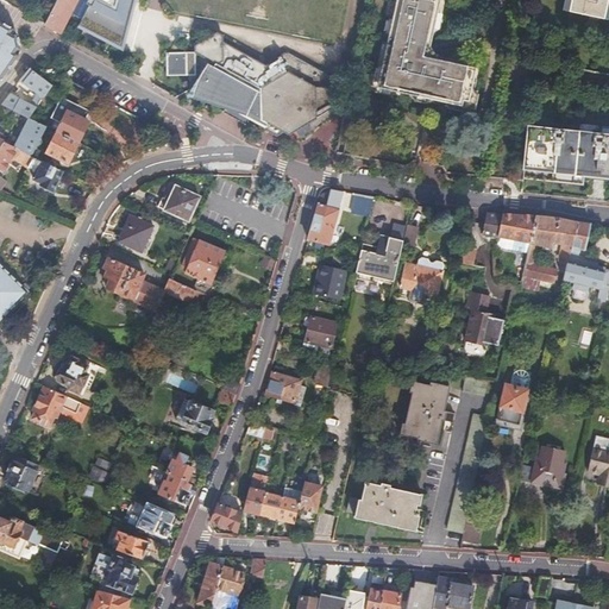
[(56,0),(43,24),(60,32),(70,13),(76,0),(56,0)]
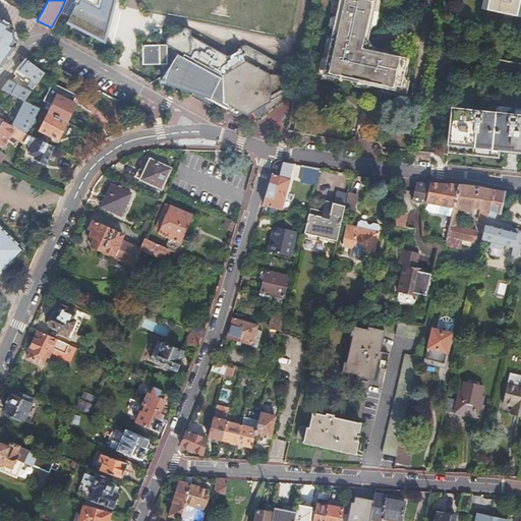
[(66,21),(102,41),(113,0),(65,0),(60,11),(69,16),(66,21)]
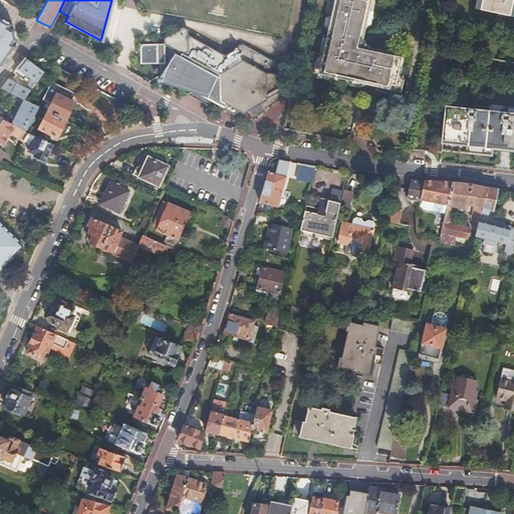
[(330,0),(328,14),(328,15),(330,16),(328,27),(325,26),(325,27),(319,54),(316,69),(323,71),(322,73),(331,75),(345,78),(348,79),(349,77),(358,79),(358,81),(361,82),(373,85),(387,88),(388,85),(395,87),(397,77),(400,66),(397,65),(399,56),(366,49),(353,46),(356,34),(360,35),(360,34),(362,24),(366,8),(367,0),(330,0)]
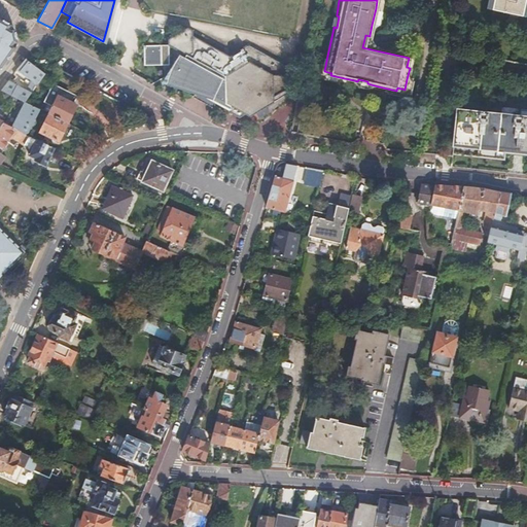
[(492,0),(490,9),(521,15),(524,0),(492,0)]
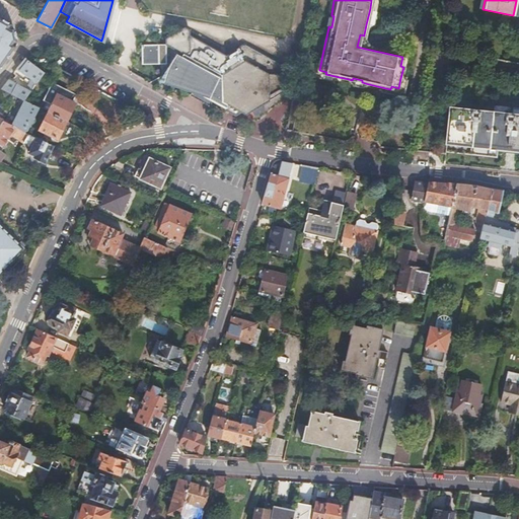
[(326,15),(324,25),(325,25),(325,27),(328,27),(328,26),(331,27),(334,16),(331,15),(331,14),(328,13),(327,15),(326,15)]
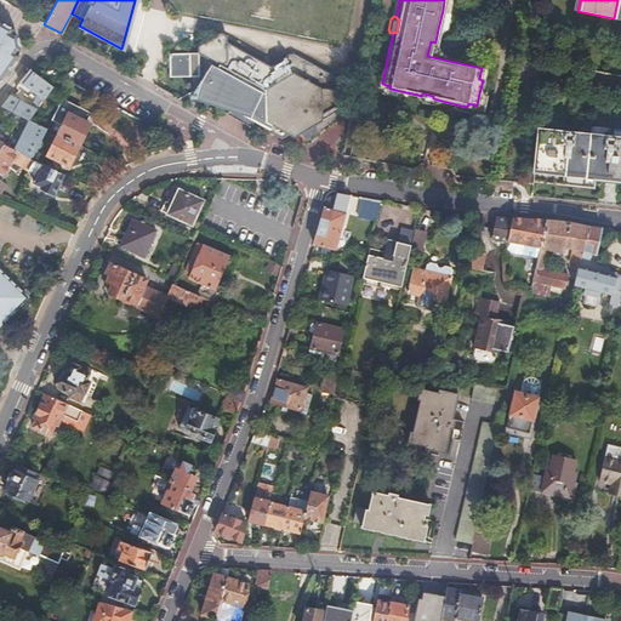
[(0,84),(21,55),(16,33),(11,30),(5,27),(0,24),(0,84)]
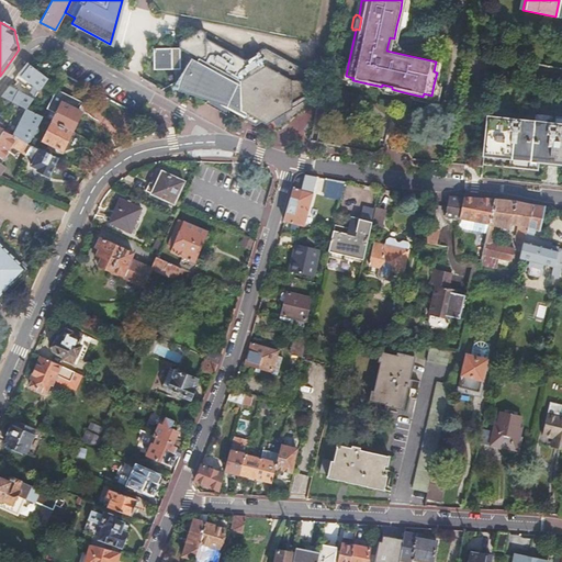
[(289,100),(303,91),(300,65),(261,43),(242,55),(203,34),(203,29),(198,25),(177,40),(177,47),(169,47),(153,47),(153,68),(170,68),(179,68),(179,81),(243,116),(243,119),(251,122),(257,119),(262,122),(269,117),(272,123),(282,116),(279,111),(289,105),(289,100)]
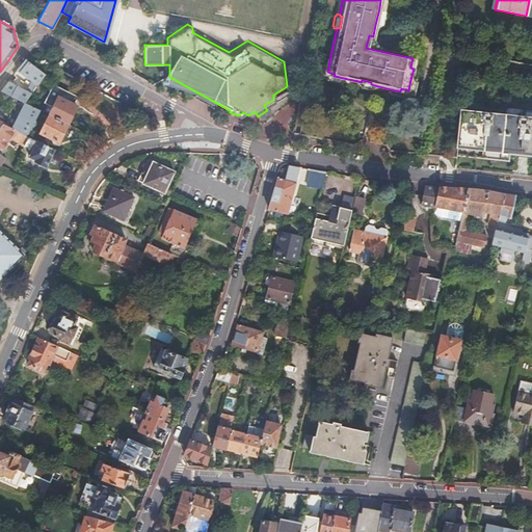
[(366,48),(379,51),(380,46),(377,45),(373,38),(374,35),(373,35),(373,36),(369,35),(366,48)]
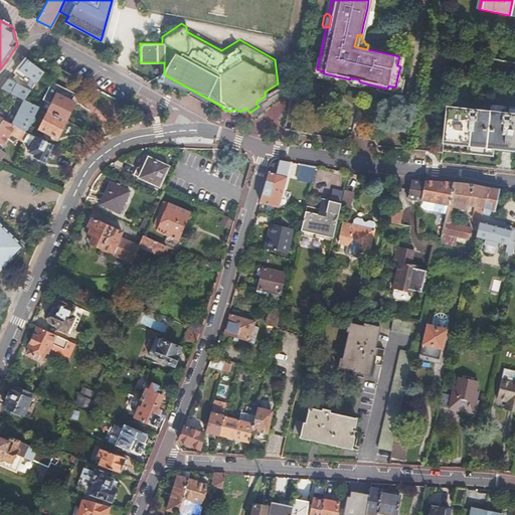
[(315,72),(314,76),(329,80),(329,78),(332,79),(332,75),(323,73),(324,71),(317,69),(320,54),(317,53),(316,56),(315,55),(311,72),(315,72)]
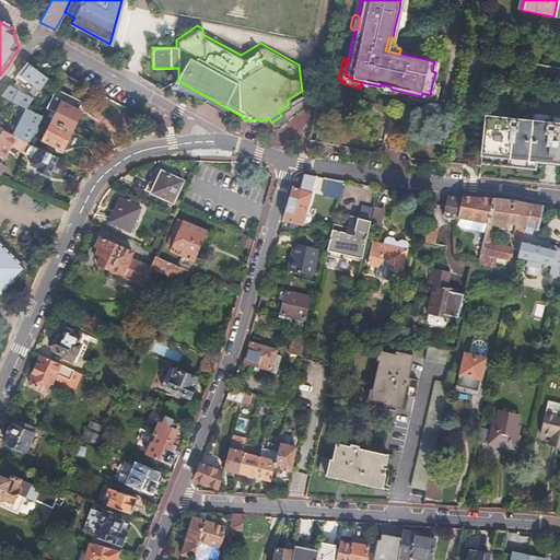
[(24,62),(15,76),(21,80),(36,91),(46,79),(33,69),(24,62)]
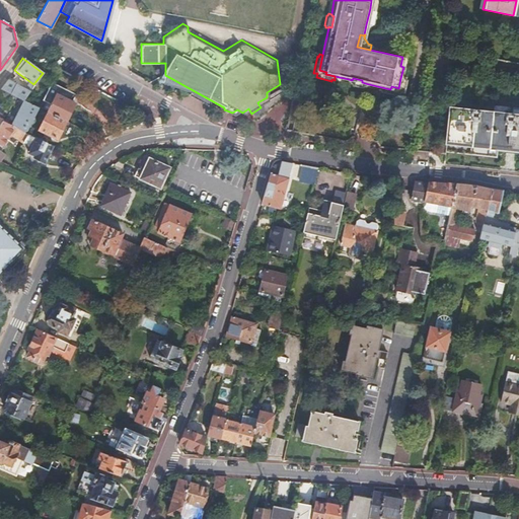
[(350,83),(350,84),(362,87),(362,86),(364,86),(365,83),(362,82),(362,80),(353,78),(352,80),(349,79),(349,83),(350,83)]
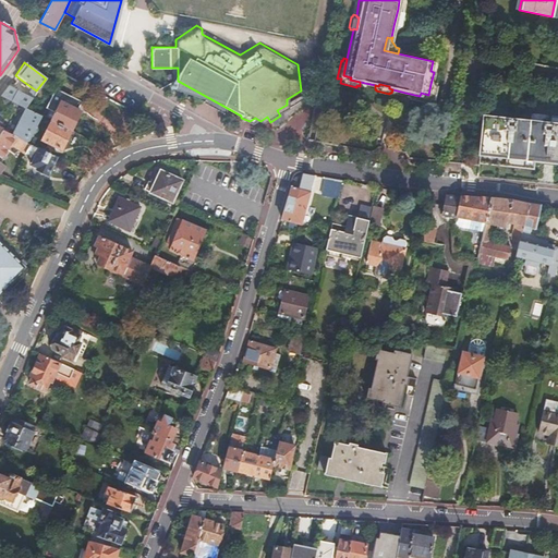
[(407,96),(407,98),(427,102),(428,98),(433,99),(436,85),(431,84),(428,95),(421,93),(420,96),(405,93),(404,96),(407,96)]
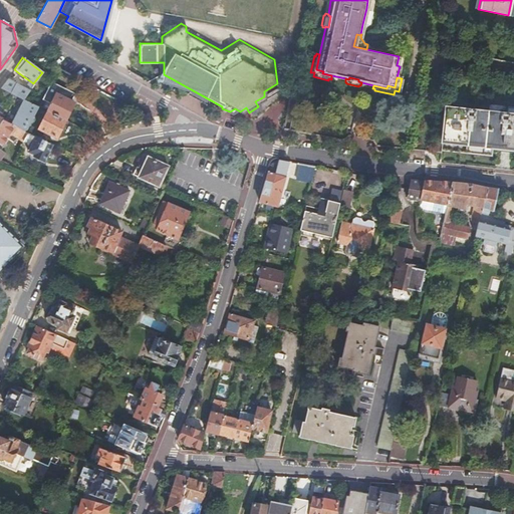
[(0,86),(0,88),(20,100),(27,91),(6,79),(0,86)]
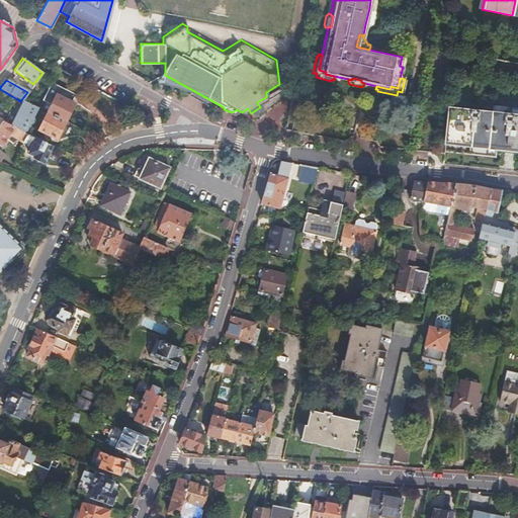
[(42,101),(37,110),(44,113),(45,111),(54,95),(70,103),(71,101),(73,96),(50,83),(39,100),(42,101)]
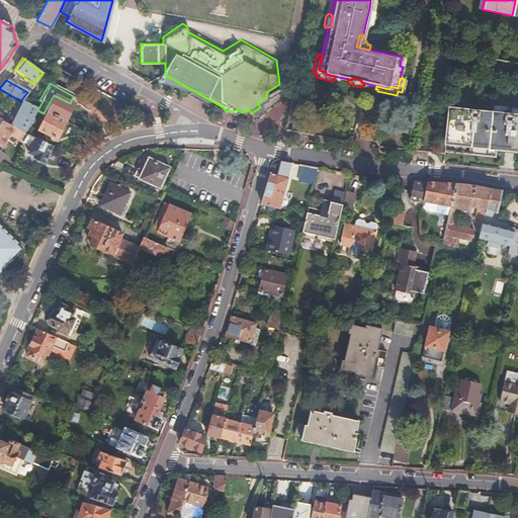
[(283,86),(279,84),(266,92),(266,97),(283,86)]
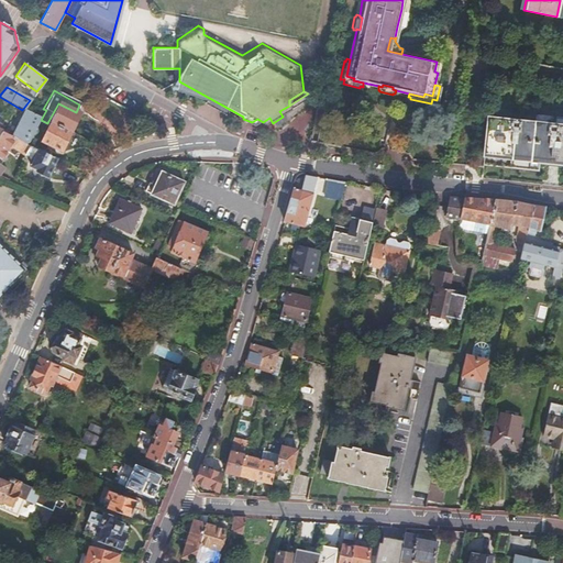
[(48,121),(68,131),(78,113),(77,113),(76,112),(58,103),(48,121)]
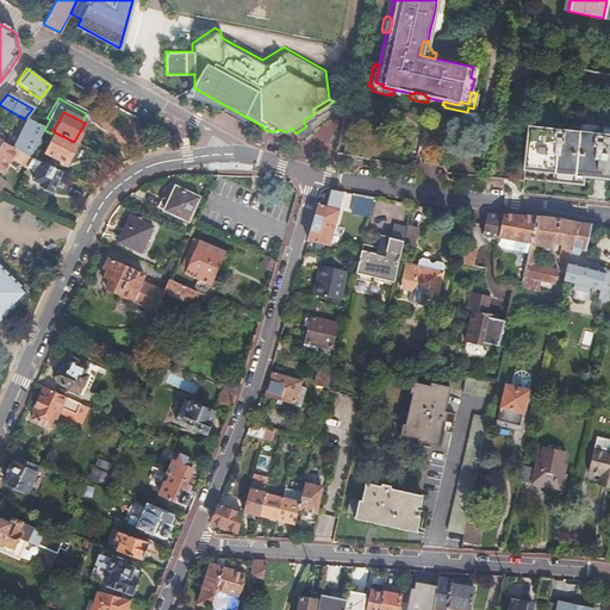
[(7,149),(22,157),(24,160),(26,155),(41,128),(24,119),(7,149)]
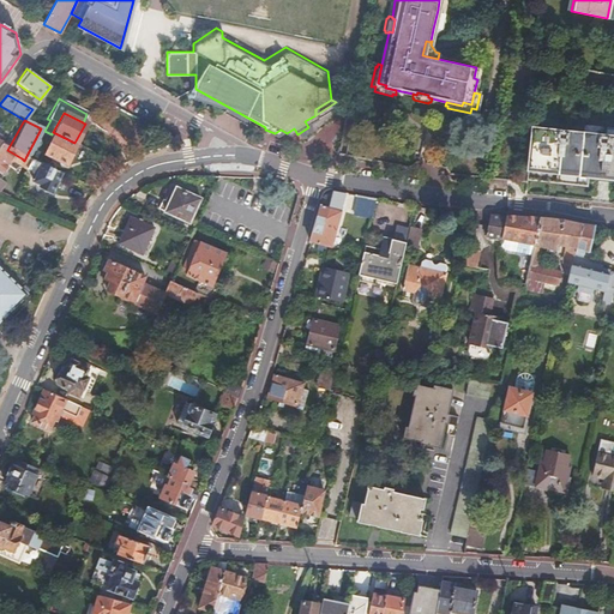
[(524,176),(549,179),(551,167),(581,172),(579,182),(613,186),(613,137),(530,127),(524,176)]
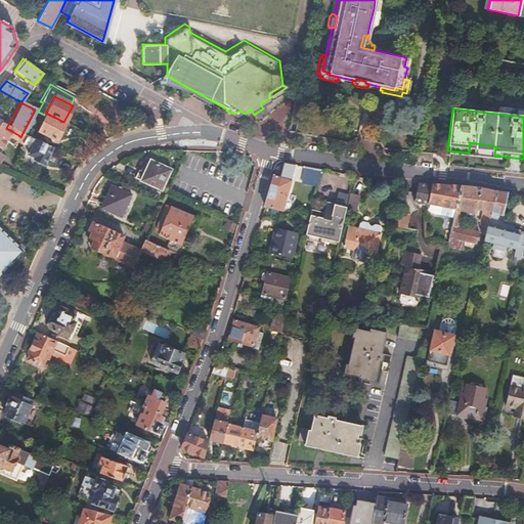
[(55,139),(63,122),(45,113),(44,115),(36,129),(44,133),(49,136),(55,139)]
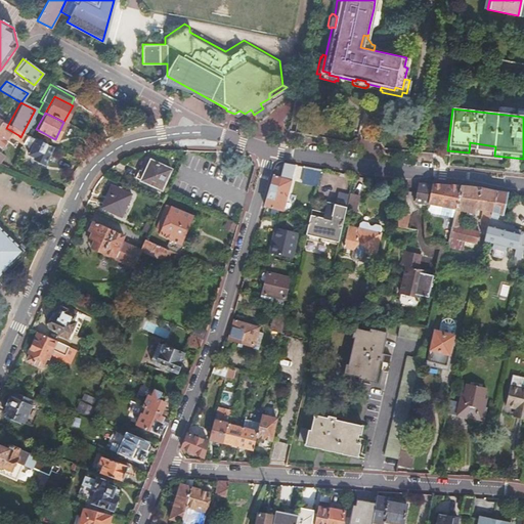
[(0,142),(3,139),(13,144),(18,135),(6,128),(0,123),(0,142)]
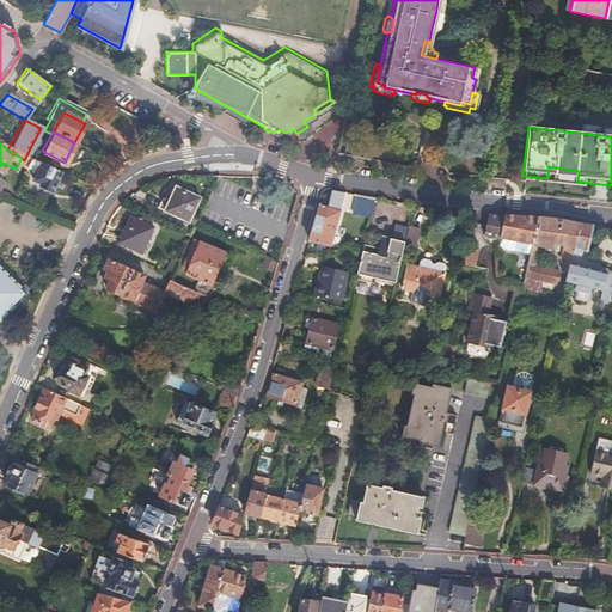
[(60,171),(30,157),(25,167),(32,172),(29,179),(50,190),(60,171)]
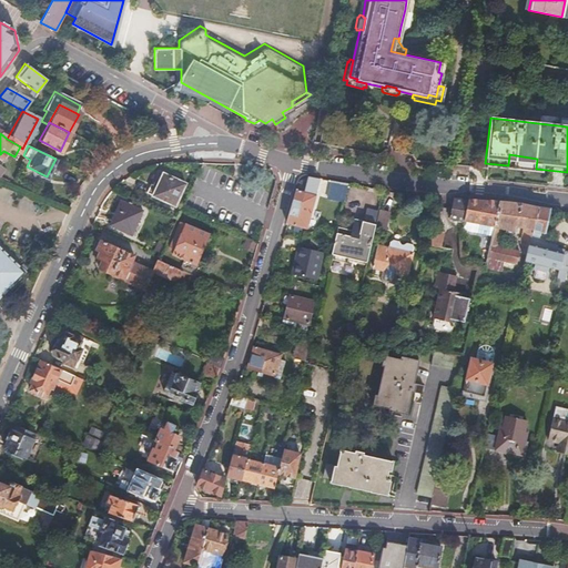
[(160,174),(149,196),(171,206),(181,184),(160,174)]
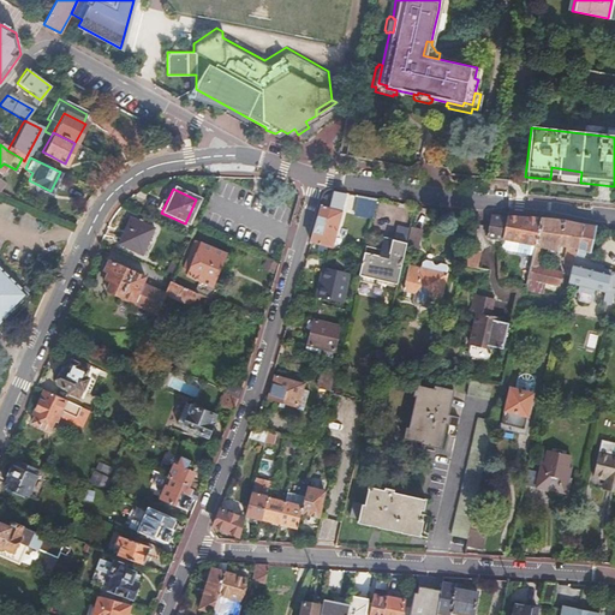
[(322,198),(306,243),(329,249),(342,195),(332,192),(322,198)]
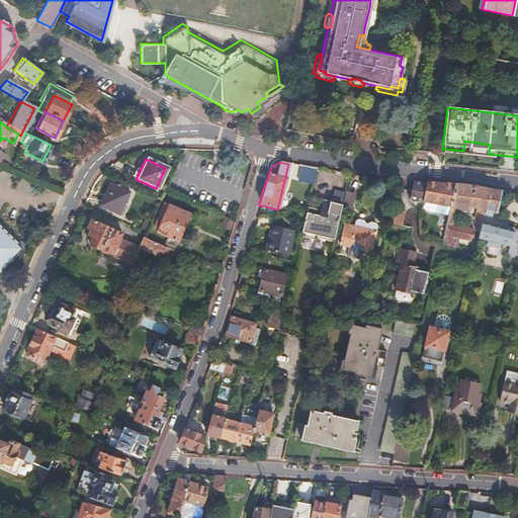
[(315,169),(299,166),(295,182),(311,185),(315,169)]
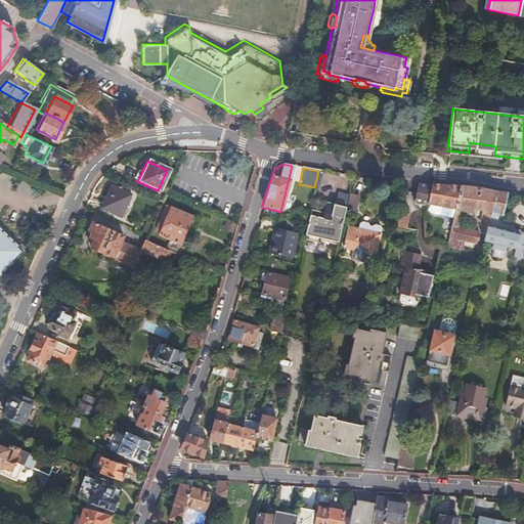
[(429,185),(425,205),(453,210),(459,186),(429,183),(429,185)]
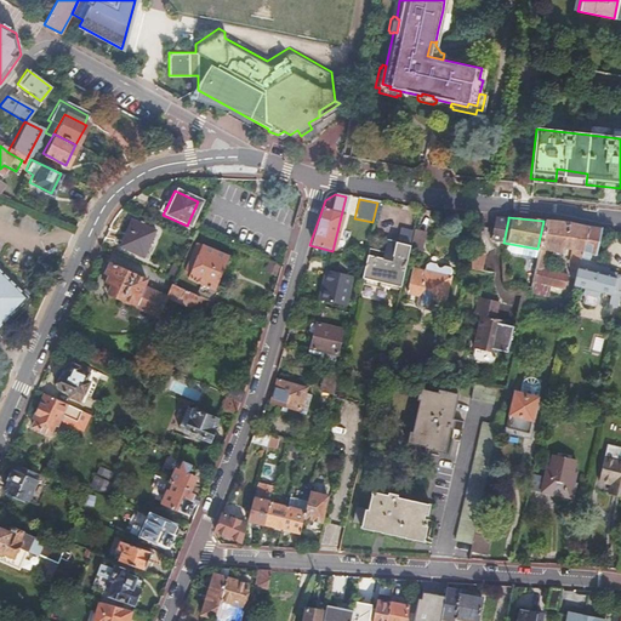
[(508,220),(491,218),(489,232),(488,239),(503,243),(508,220)]
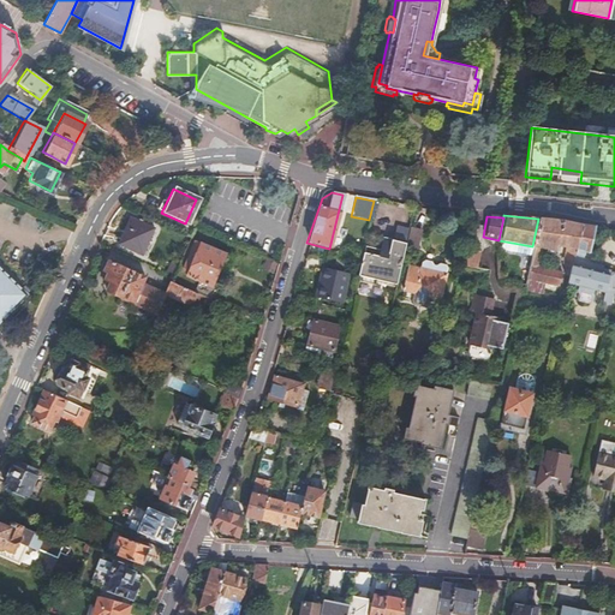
[(532,246),(524,280),(543,284),(556,286),(560,273),(536,268),(539,248),(554,251),(555,245),(563,246),(560,267),(569,269),(571,263),(572,255),(579,226),(539,219),(538,219),(532,246)]
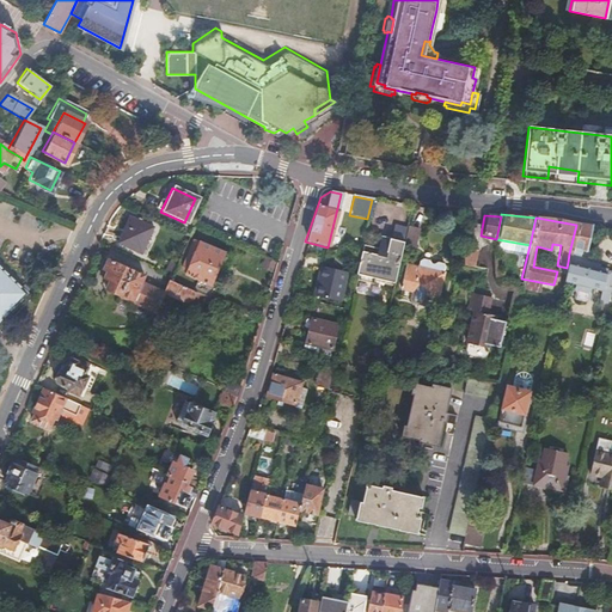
[(127,219),(115,245),(136,255),(148,228),(127,219)]
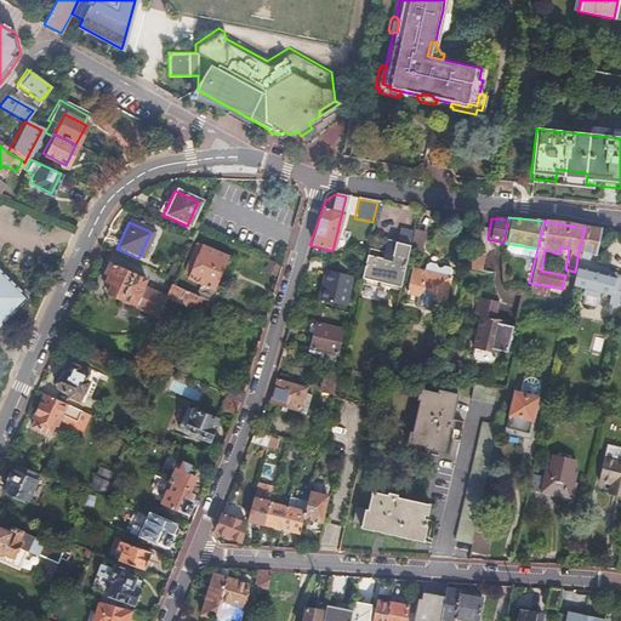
[(598,229),(585,228),(577,257),(585,258),(586,255),(592,256),(598,229)]
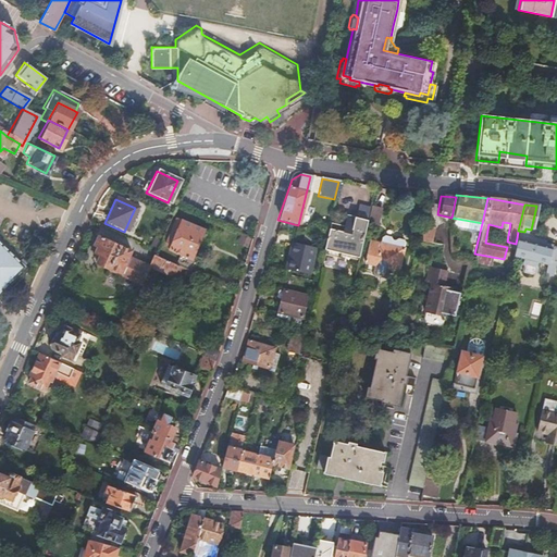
[(368,207),(363,224),(363,226),(374,229),(379,210),(368,207)]
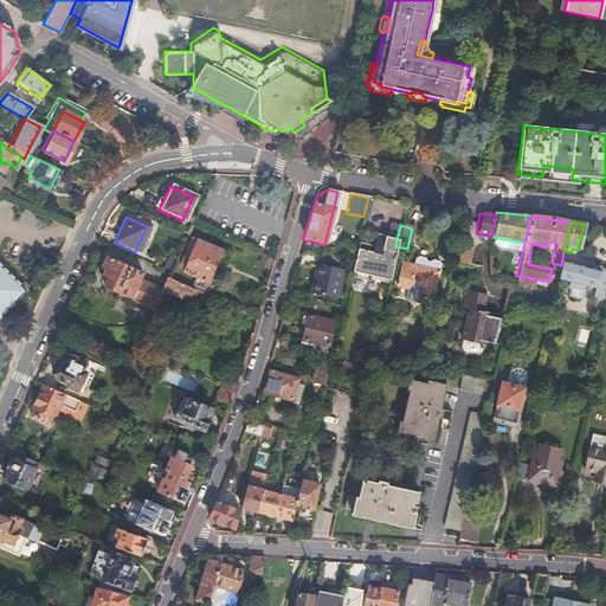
[(354,258),(346,291),(354,292),(329,394),(350,399),(379,281),(387,283),(395,246),(395,244),(384,240),(385,237),(374,234),(372,247),(358,244),(354,258)]
